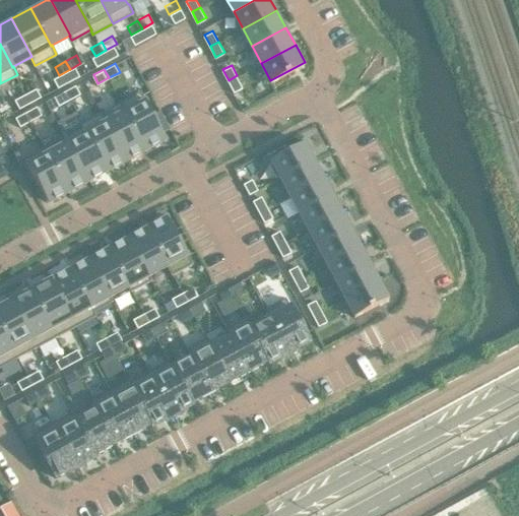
[(45,83),(40,75),(28,81),(34,89),(45,83)]
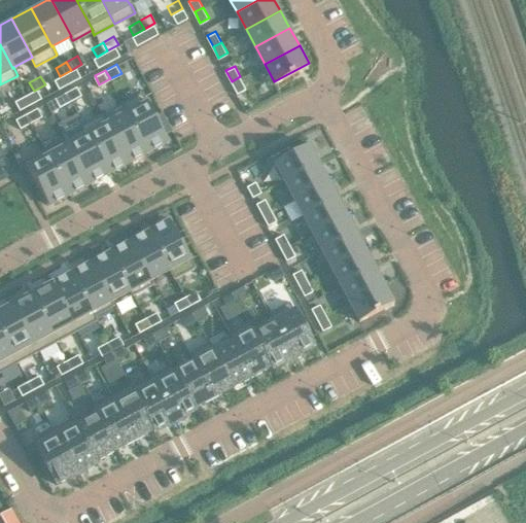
[(240,76),(232,81),(237,92),(246,88),(240,76)]
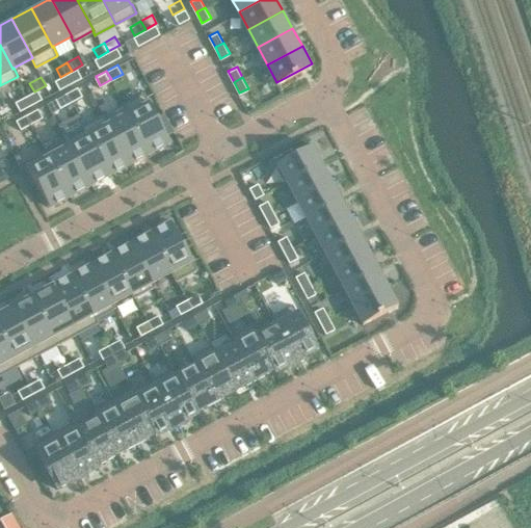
[(34,91),(29,83),(19,89),(23,98),(34,91)]
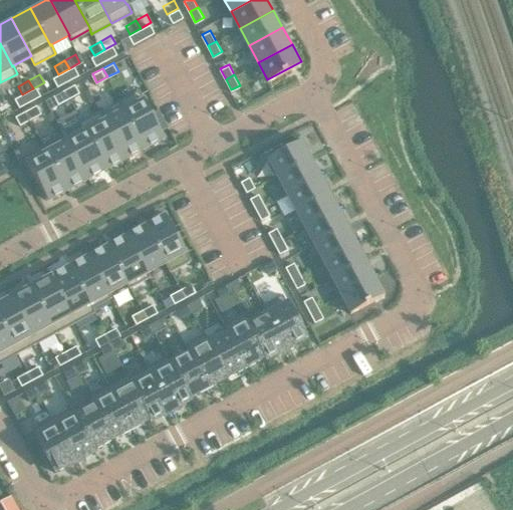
[(75,83),(65,88),(69,97),(79,91),(75,83)]
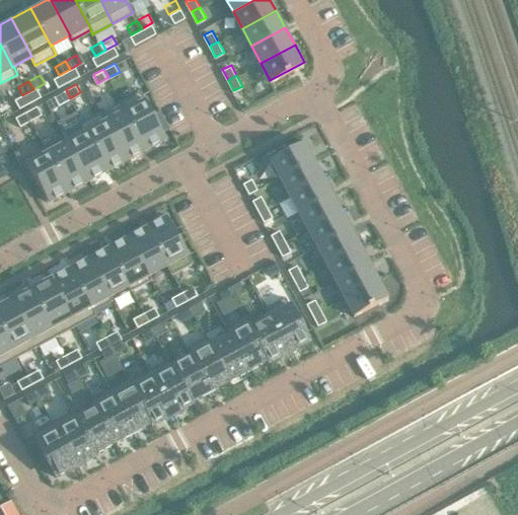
[(121,99),(120,100),(124,108),(125,108),(146,147),(166,137),(141,88),(121,99)]
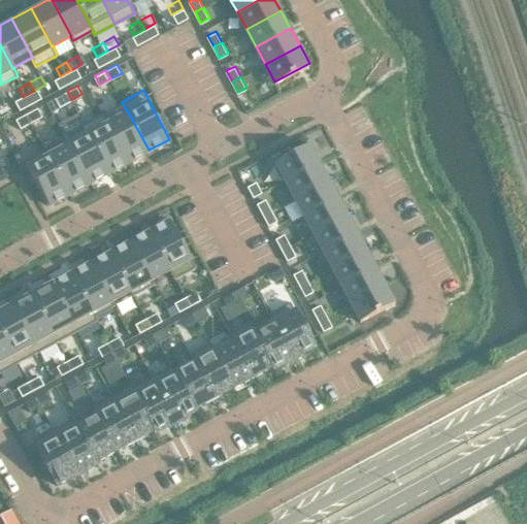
[(67,91),(56,97),(60,105),(71,100),(67,91)]
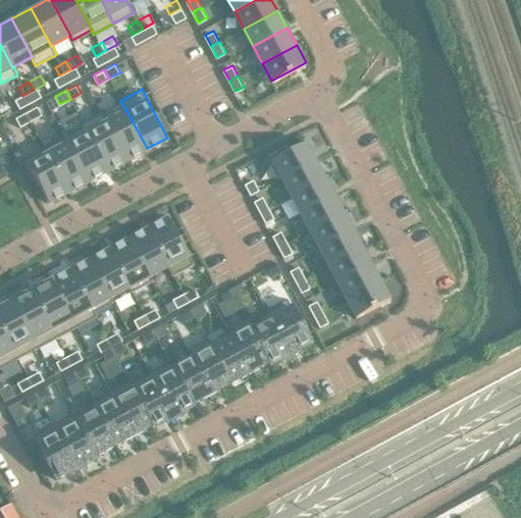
[(38,105),(27,111),(32,119),(42,114),(38,105)]
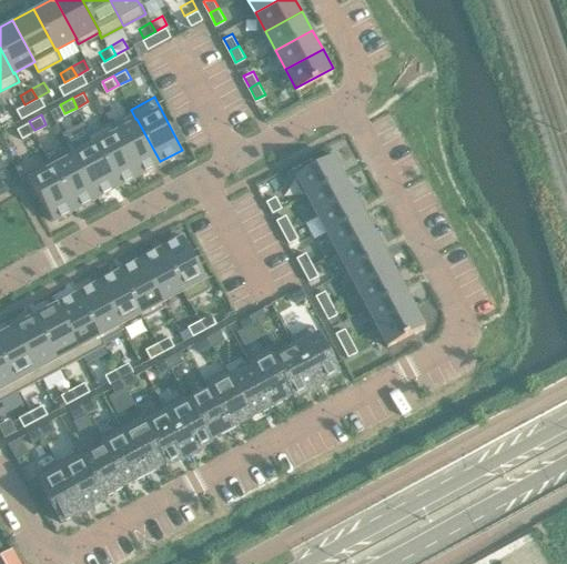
[(117,130),(115,130),(139,173),(160,161),(137,119),(135,119),(117,130)]
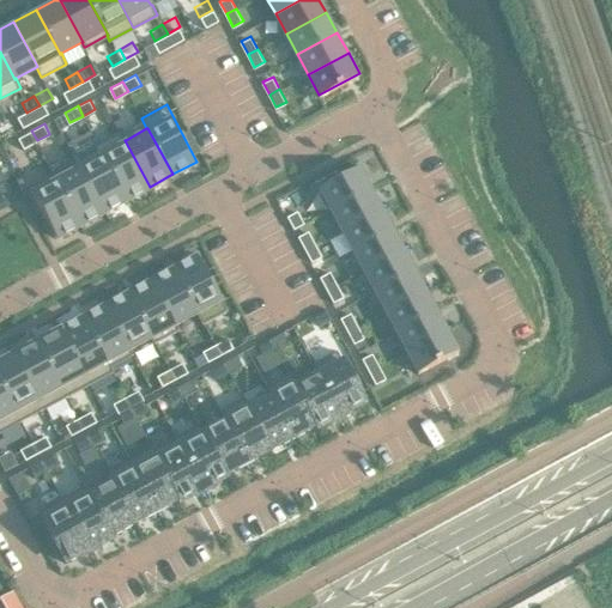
[(121,129),(97,143),(127,199),(150,187),(125,140),(126,140),(121,129)]
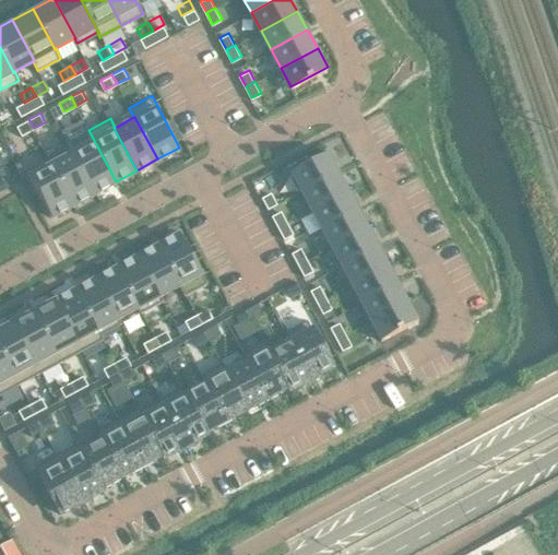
[(18,125),(22,134),(34,128),(28,119),(18,125)]
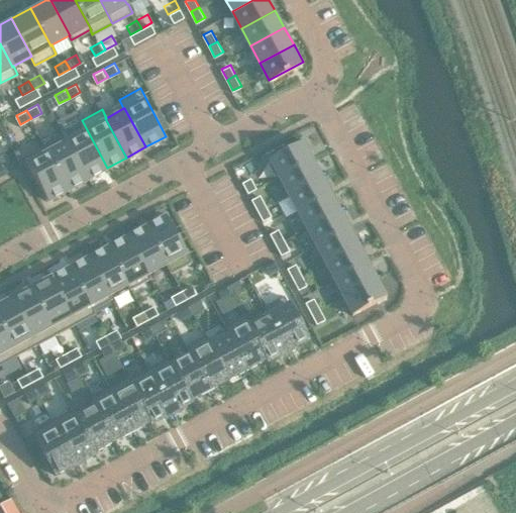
[(63,130),(62,130),(64,135),(65,134),(88,178),(107,168),(82,120),(63,130)]
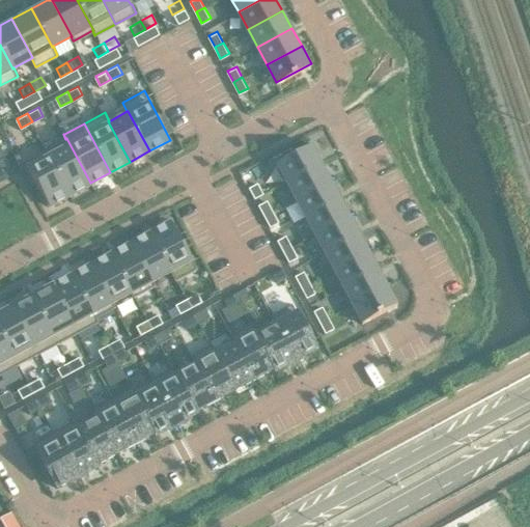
[(65,139),(47,148),(71,193),(90,183),(66,138),(65,139)]
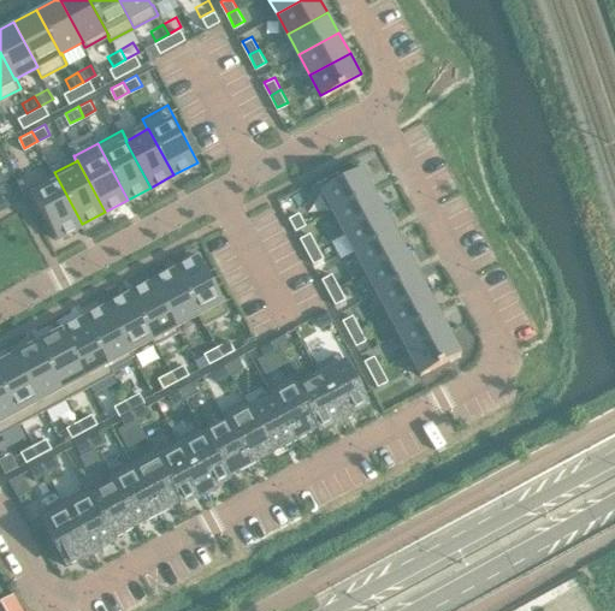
[(361,166),(321,188),(332,209),(373,187),(361,166)]
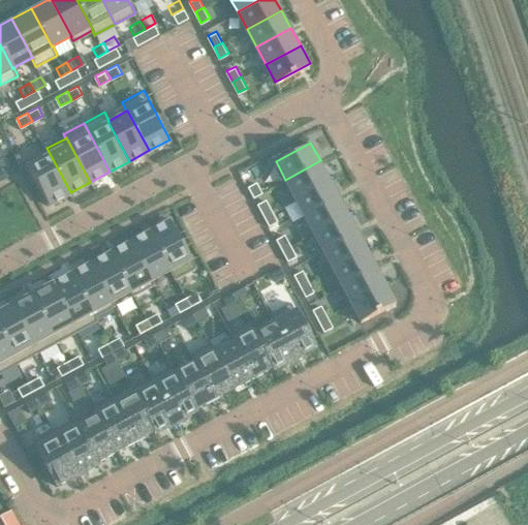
[(47,148),(26,159),(50,204),(70,192),(47,148)]
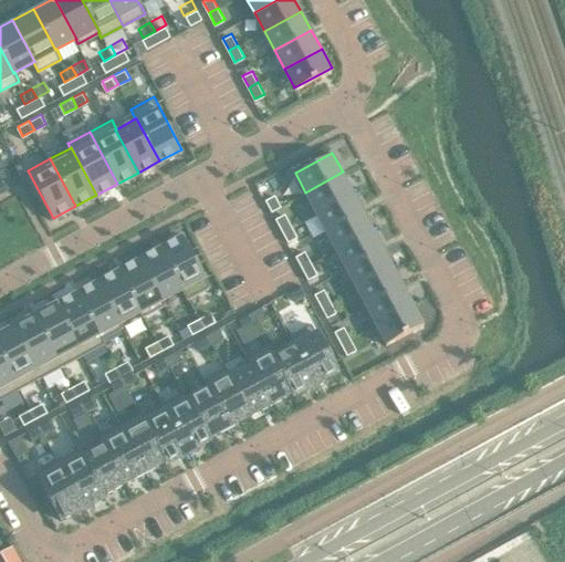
[(343,172),(305,193),(315,210),(353,190),(343,172)]
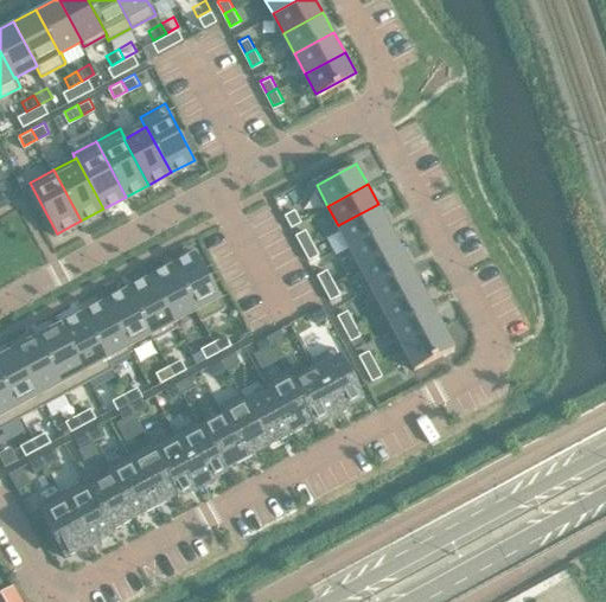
[(378,204),(338,225),(349,245),(389,224),(378,204)]
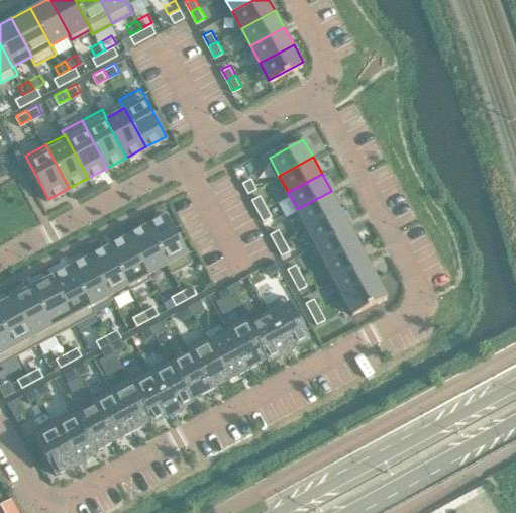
[(250,177),(242,181),(248,192),(256,187),(250,177)]
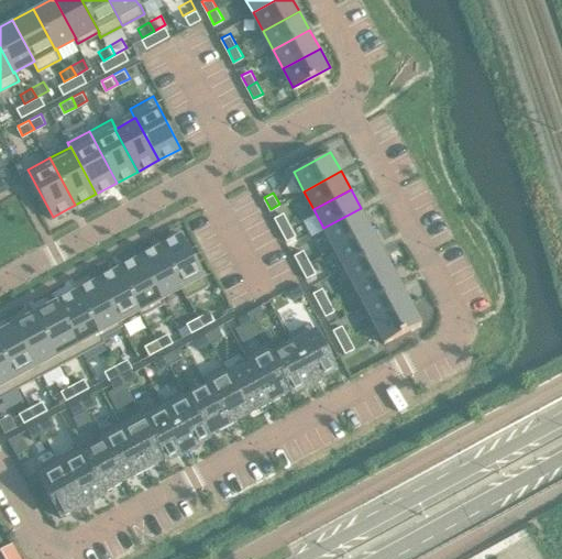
[(361,208),(323,228),(333,247),(371,227),(361,208)]
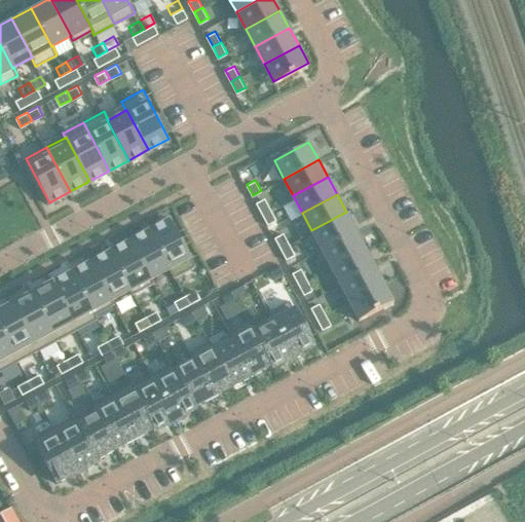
[(265,197),(256,201),(262,213),(270,208),(265,197)]
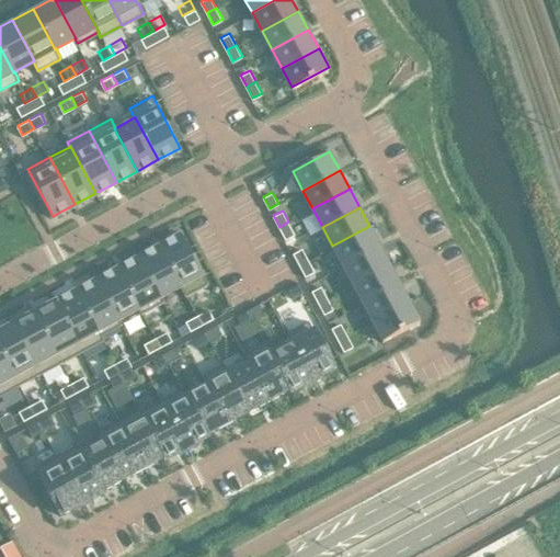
[(288,222),(280,227),(285,238),(295,234),(288,222)]
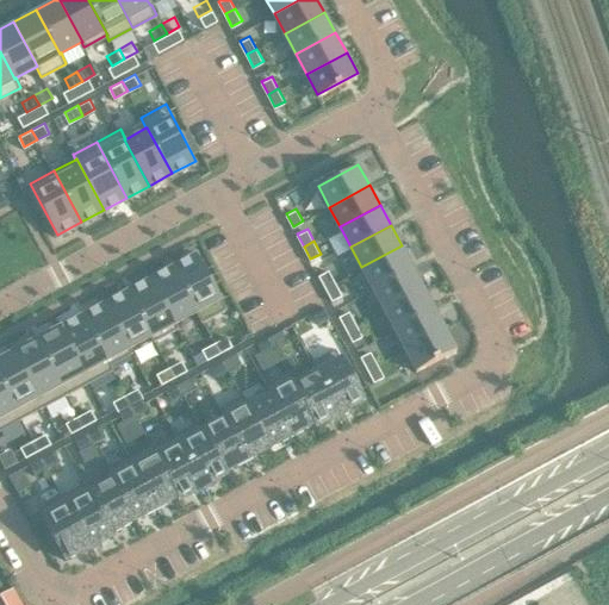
[(402,245),(361,267),(372,287),(412,266),(402,245)]
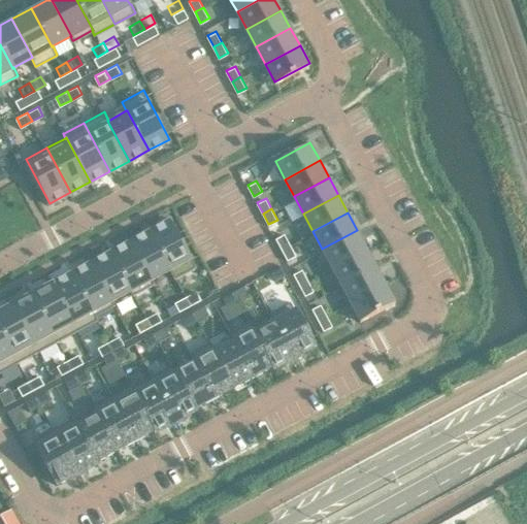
[(170,218),(150,228),(170,267),(169,268),(174,277),(175,276),(196,266),(170,218)]
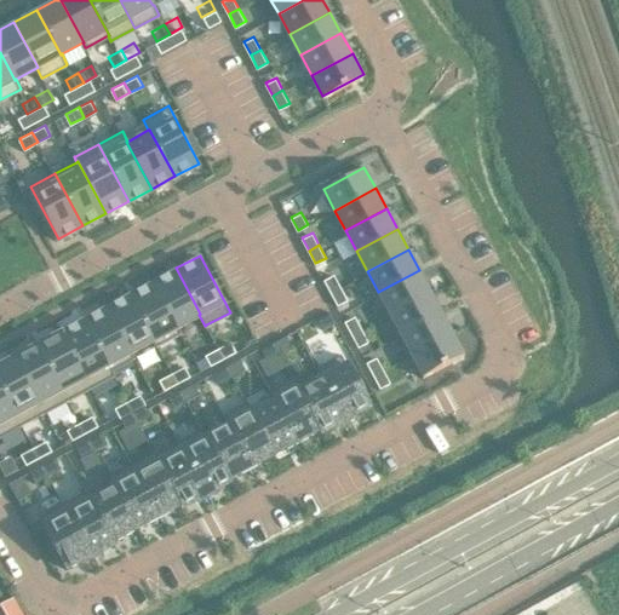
[(176,268),(153,281),(177,327),(178,326),(199,315),(200,314),(176,268)]
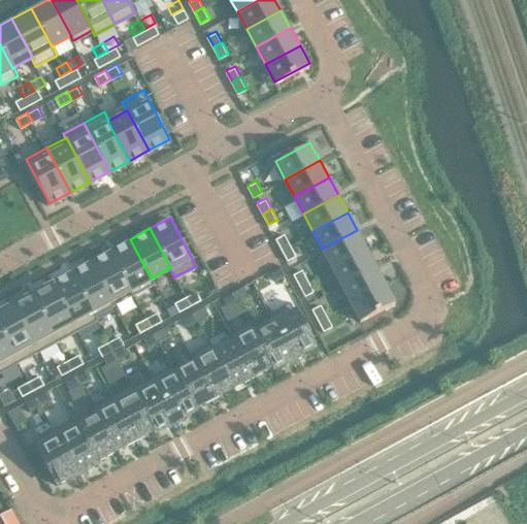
[(357,230),(322,249),(332,266),(366,248),(357,230)]
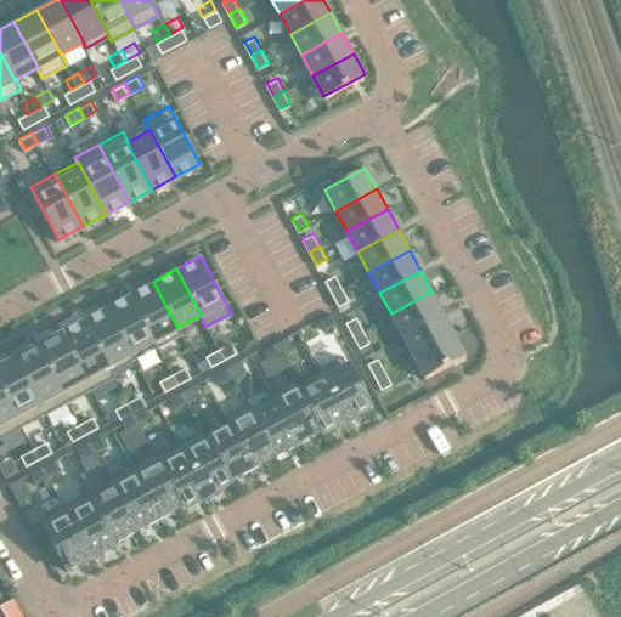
[(336,273),(325,279),(332,293),(342,287),(336,273)]
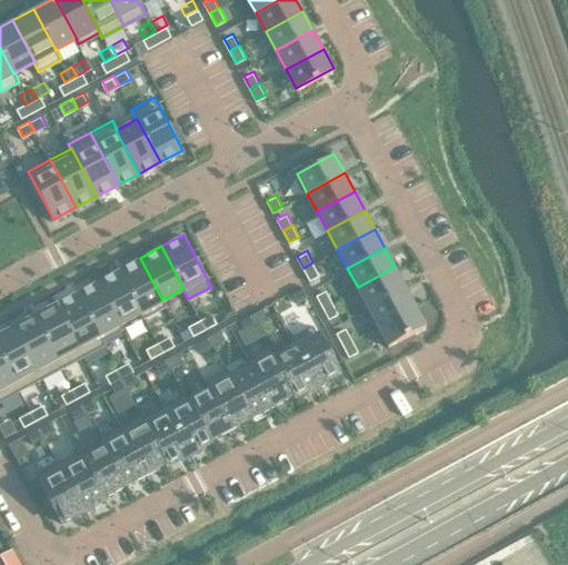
[(140,258),(119,269),(141,311),(140,311),(143,317),(145,317),(166,306),(167,305),(163,299),(162,300),(140,258)]
